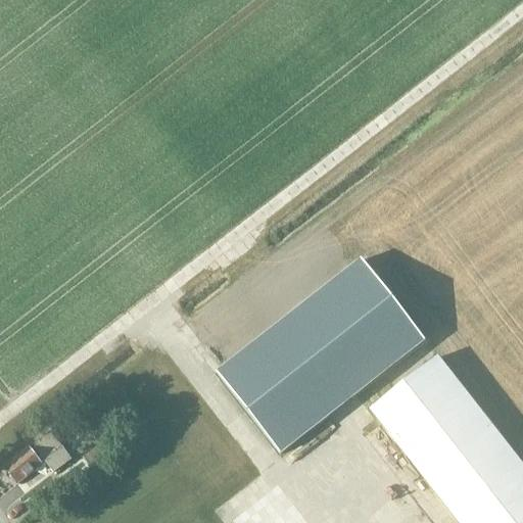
[(362,262),(217,375),(280,456),(425,342),(362,262)]
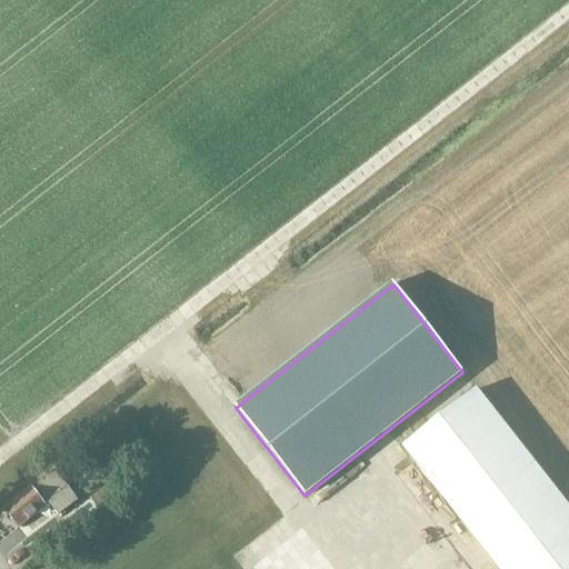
[(297,328),(287,333),(297,350),(307,345),(297,328)]
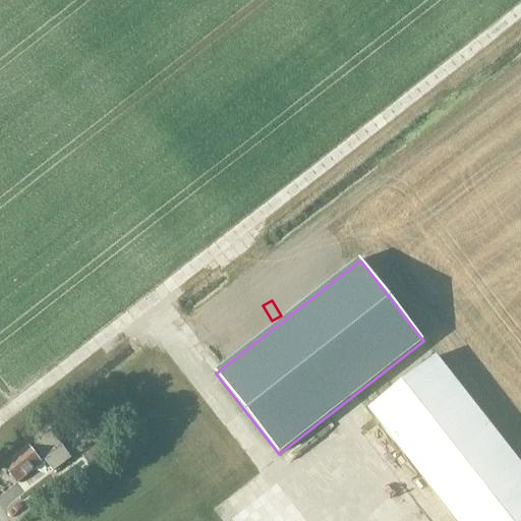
[(520,520),(520,460),(441,356),(372,408),(458,520),(520,520)]
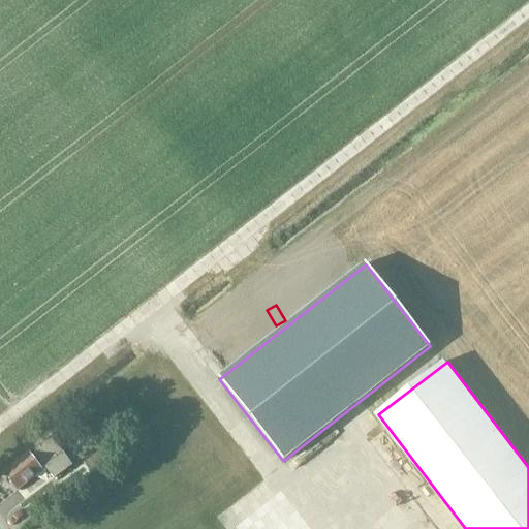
[(115,437),(104,445),(106,448),(113,457),(123,448),(115,437)]
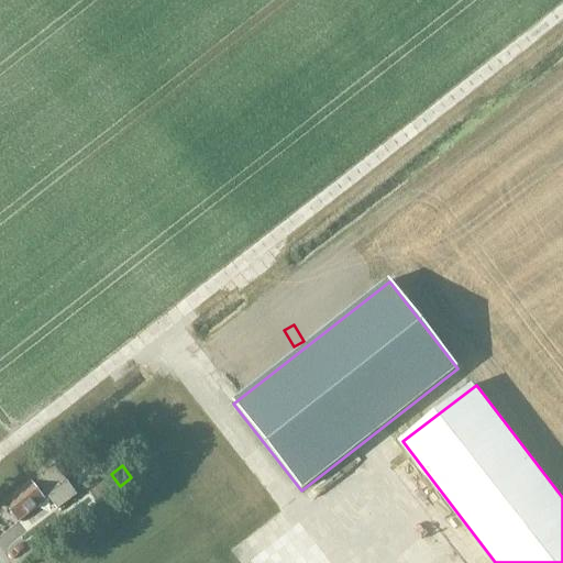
[(33,483),(6,504),(20,521),(46,501),(44,499),(48,496),(57,510),(77,496),(67,482),(56,467),(33,483)]
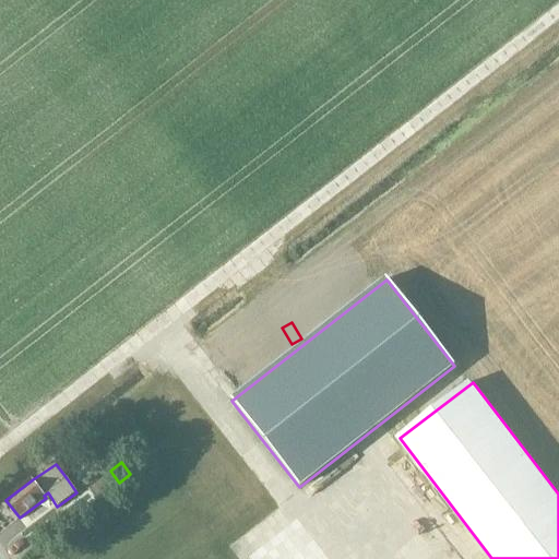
[(110,477),(102,485),(107,492),(116,485),(110,477)]
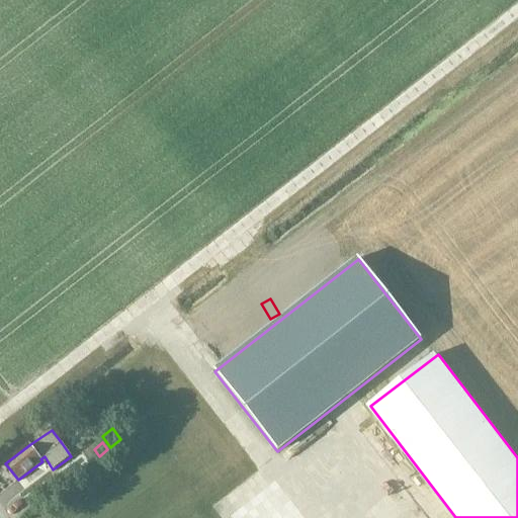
[(279,488),(293,517),(309,517),(314,516),(295,480),(279,488)]
